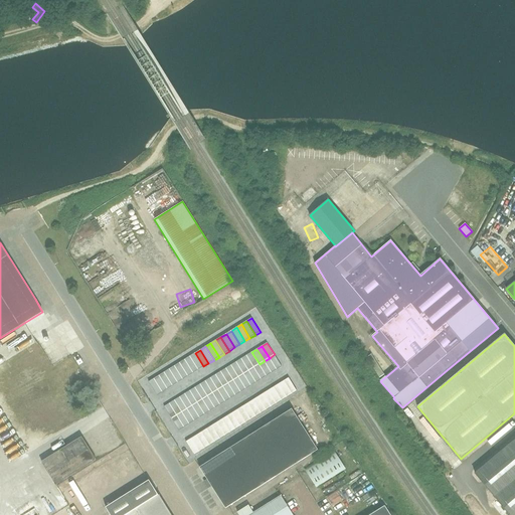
[(246,355),(253,367),(260,364),(251,352),(246,355)]
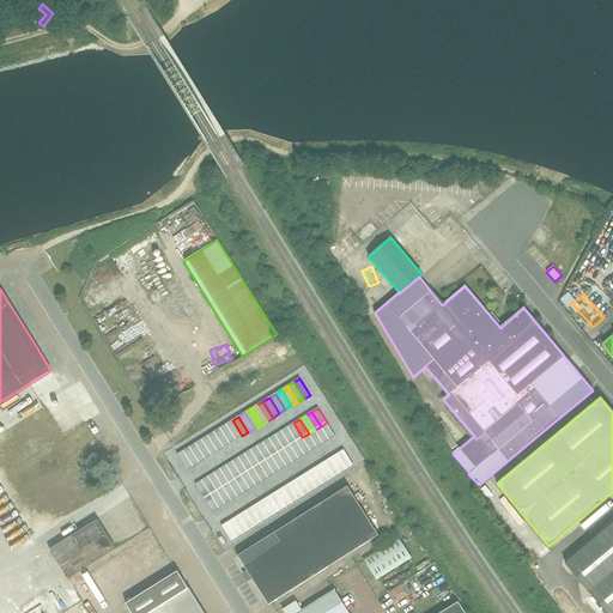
[(242,436),(232,420),(226,424),(236,441),(242,436)]
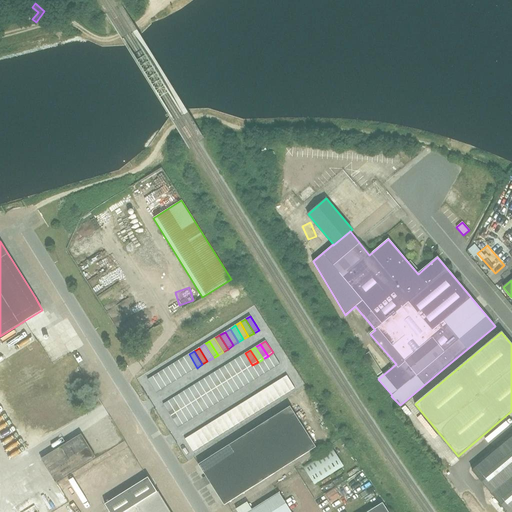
[(280,364),(273,352),(268,356),(275,367),(280,364)]
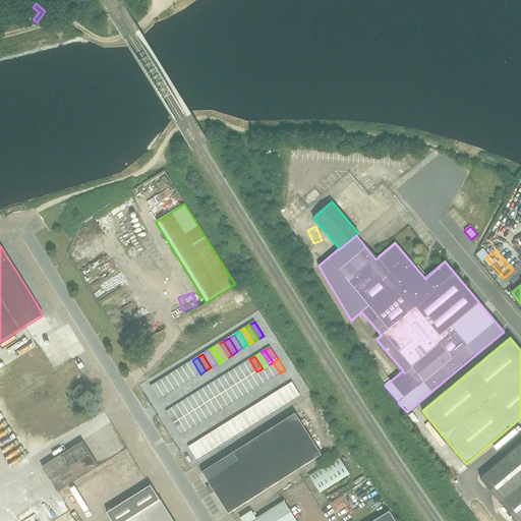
[(244,362),(251,374),(256,371),(249,359),(244,362)]
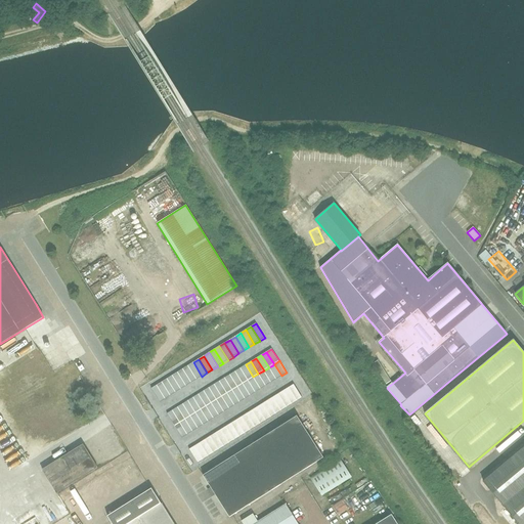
[(188,365),(197,380),(202,377),(193,362),(188,365)]
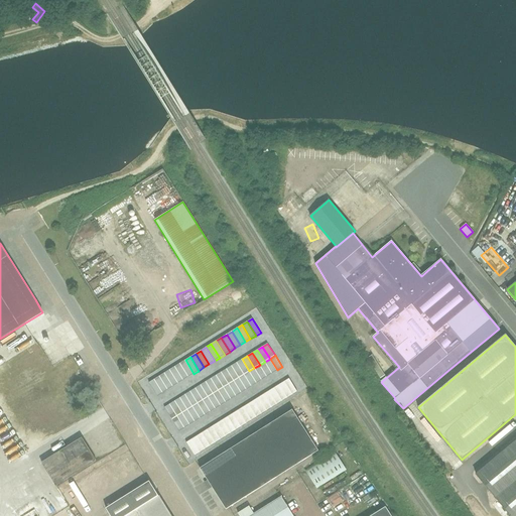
[(249,371),(242,359),(237,363),(244,374),(249,371)]
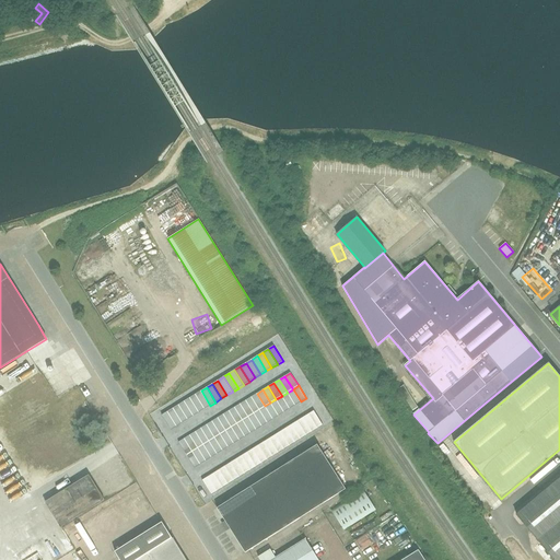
[(301,401),(293,389),(288,393),(295,406),(301,401)]
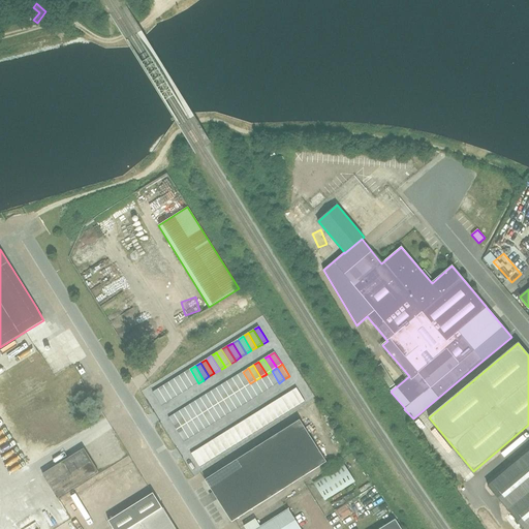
[(185,372),(193,386),(198,383),(190,369),(185,372)]
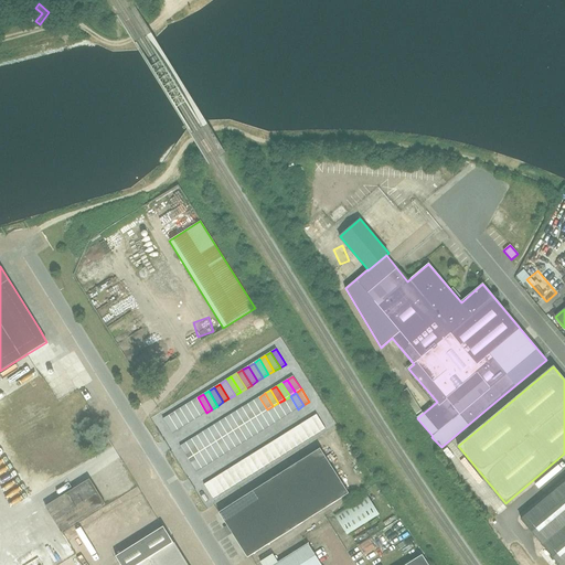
[(292,413),(298,409),(290,396),(285,400),(292,413)]
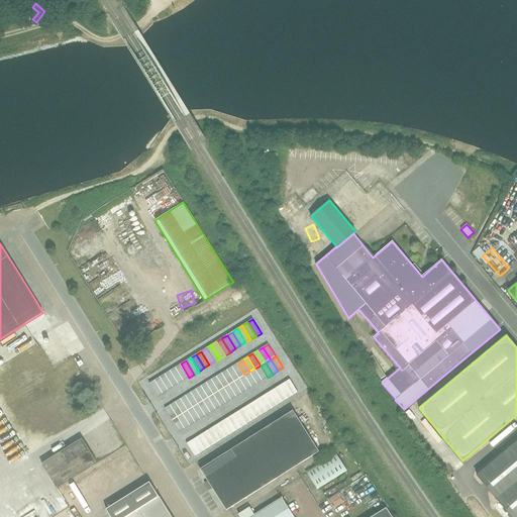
[(189,378),(181,364),(175,368),(184,381),(189,378)]
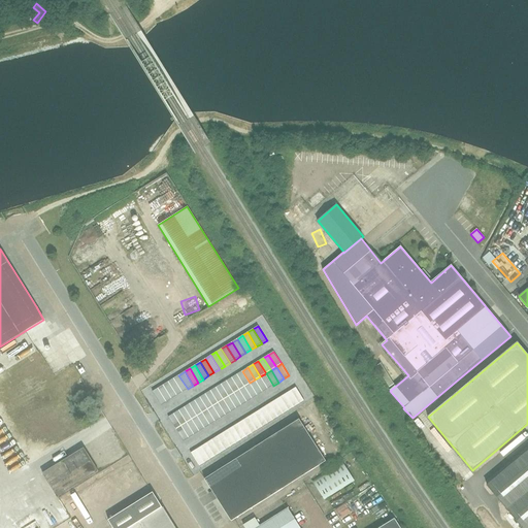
[(242,371),(237,374),(244,387),(250,383),(242,371)]
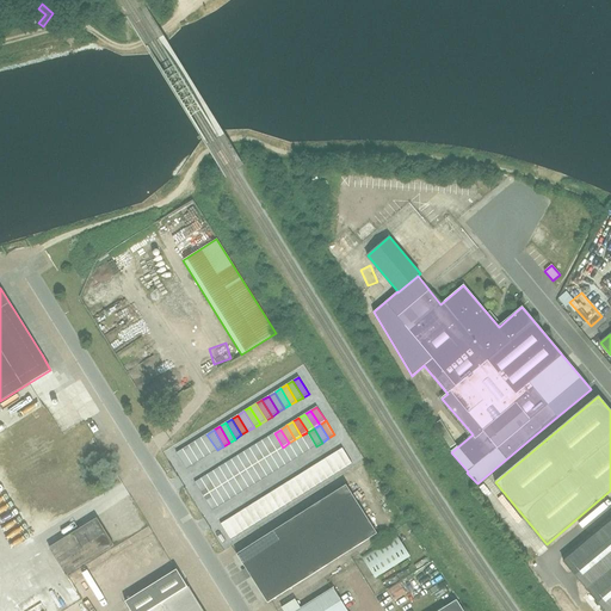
[(316,446),(308,432),(301,436),(310,450),(316,446)]
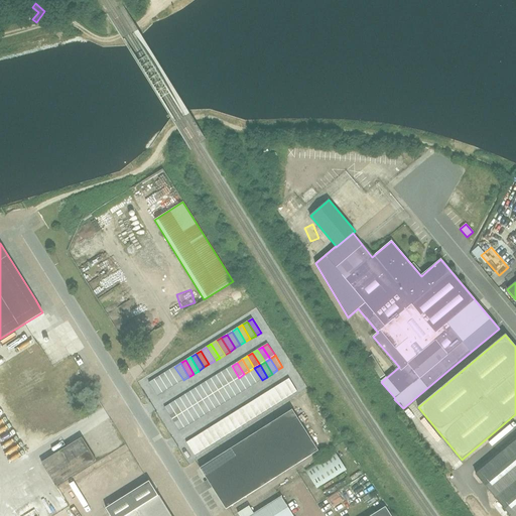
[(234,381),(239,378),(232,366),(227,369),(234,381)]
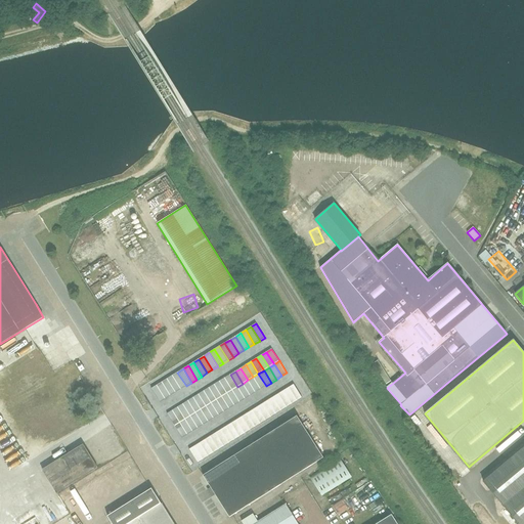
[(172,376),(181,389),(186,386),(177,373),(172,376)]
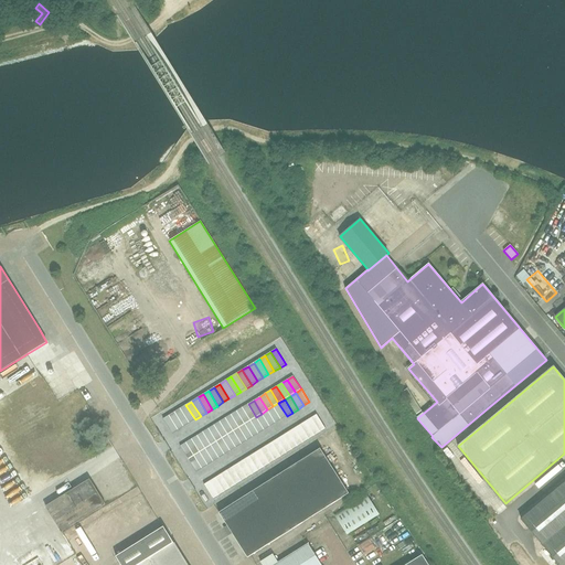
[(287,416),(278,403),(273,406),(281,419),(287,416)]
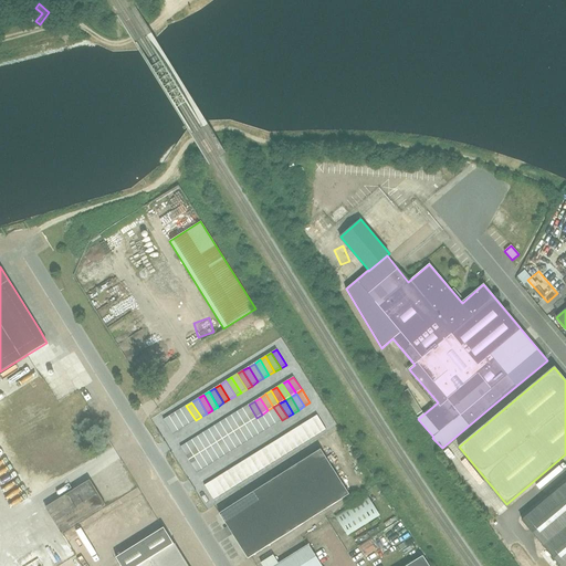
[(251,421),(257,418),(249,405),(242,408),(251,421)]
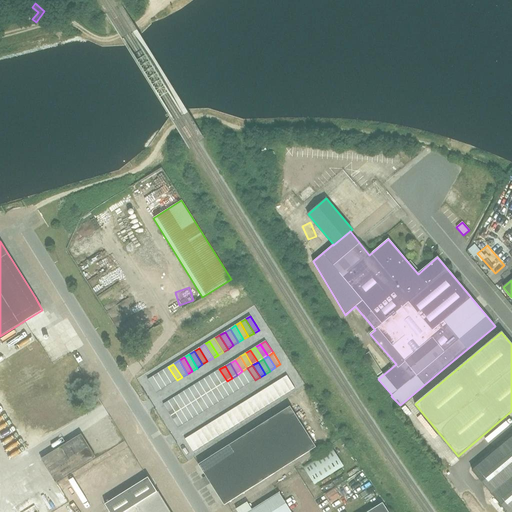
[(177,380),(168,367),(163,370),(172,383),(177,380)]
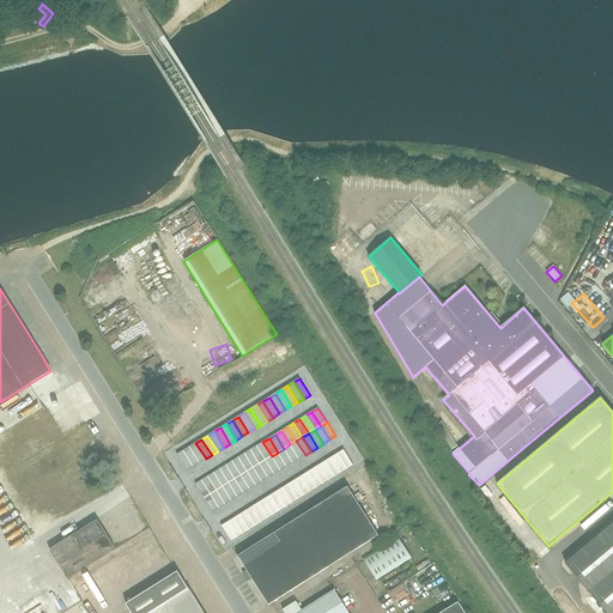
[(299,459),(305,455),(296,441),(290,444),(299,459)]
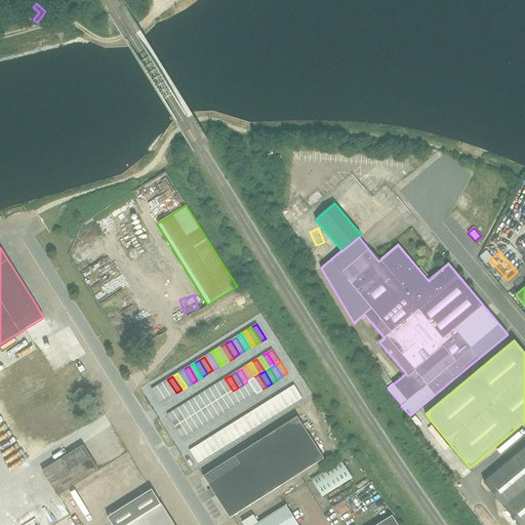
[(225,378),(219,381),(228,394),(233,391),(225,378)]
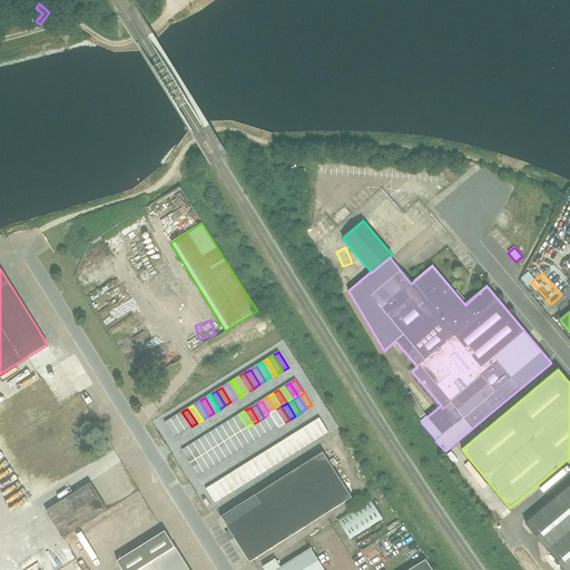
[(176,415),(186,431),(192,426),(182,412),(176,415)]
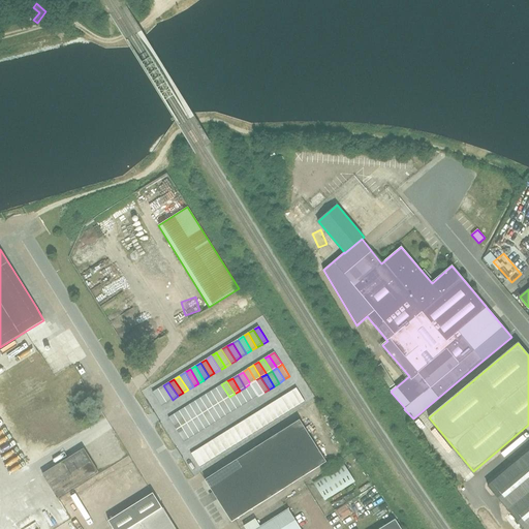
[(250,383),(245,387),(252,400),(258,396),(250,383)]
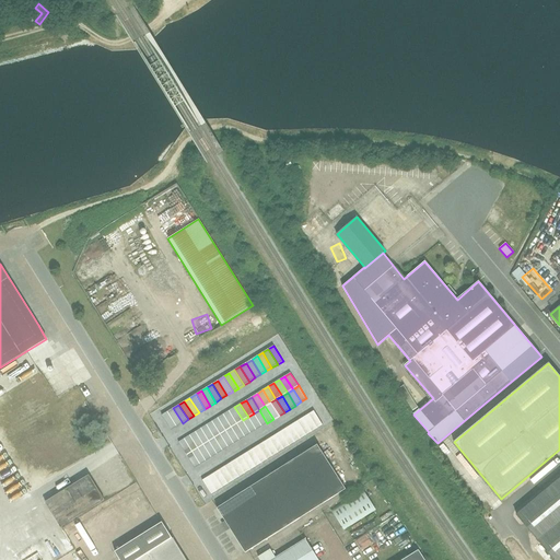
[(229,410),(237,423),(243,420),(234,407),(229,410)]
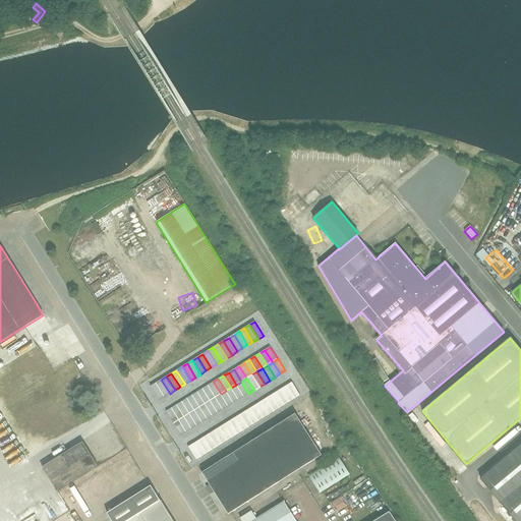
[(161,380),(156,383),(164,397),(170,394),(161,380)]
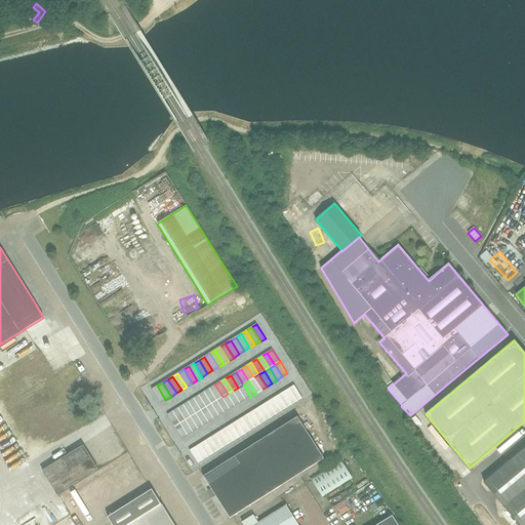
[(216,400),(223,397),(214,385),(209,389),(216,400)]
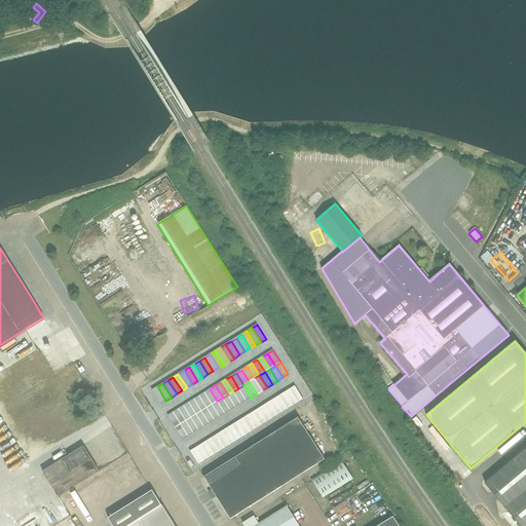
[(246,401),(251,398),(243,385),(238,388),(246,401)]
